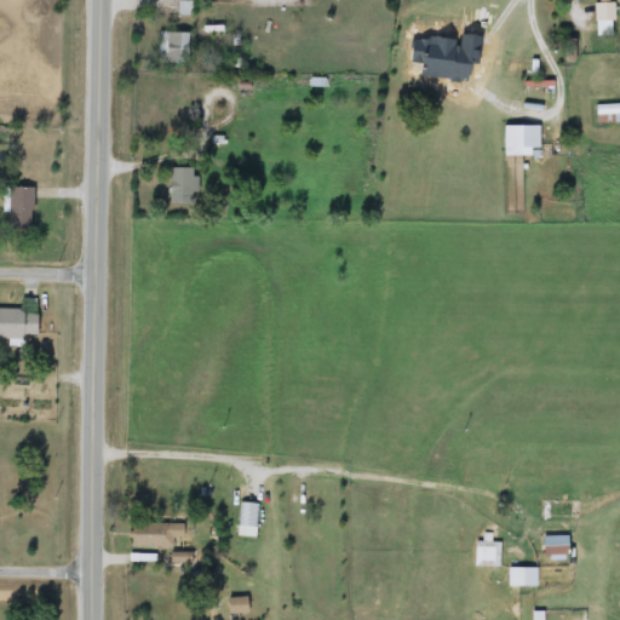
[(595,36),(593,0),(613,0),(614,35),(595,36)]
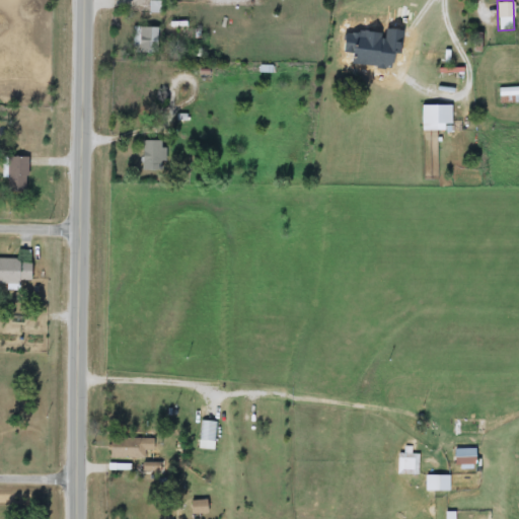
[(135,53),(135,27),(159,27),(159,53),(135,53)]
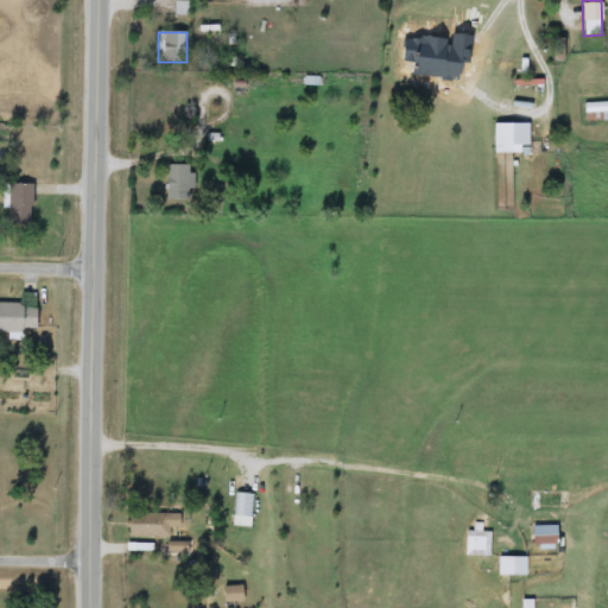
[(607,102),(607,122),(584,122),(584,102),(607,102)]
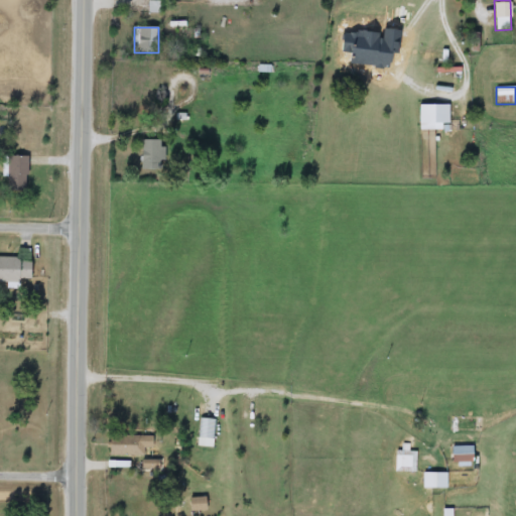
[(142,170),(142,139),(164,139),(164,170),(142,170)]
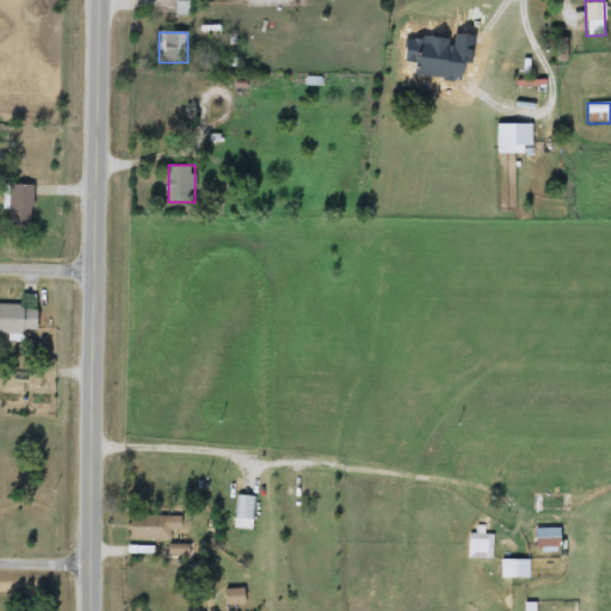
[(32,184),(32,226),(8,226),(8,184),(32,184)]
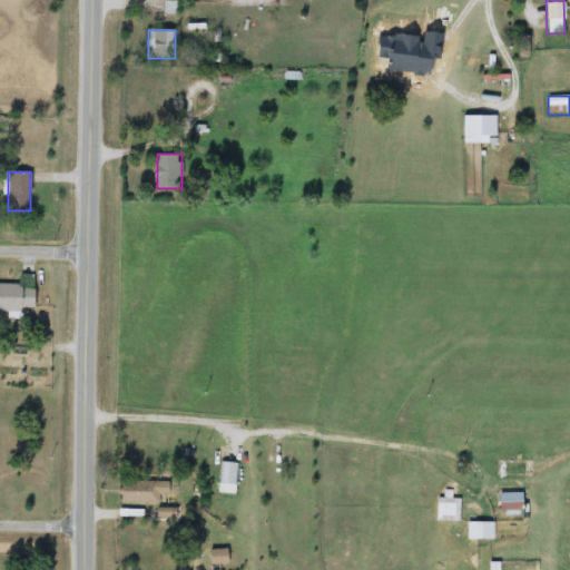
[(0,311),(0,284),(35,284),(35,311),(0,311)]
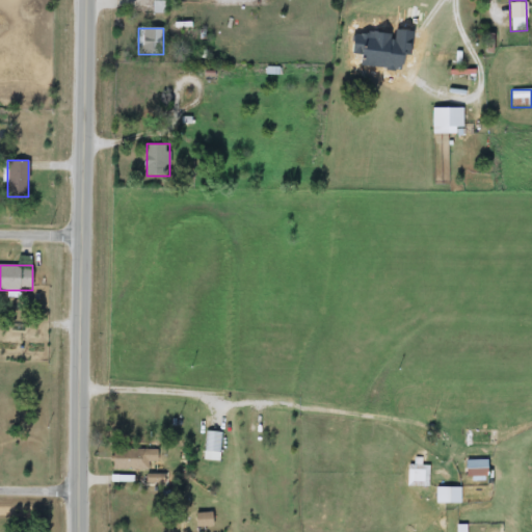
[(221,432),(220,461),(204,460),(206,431),(221,432)]
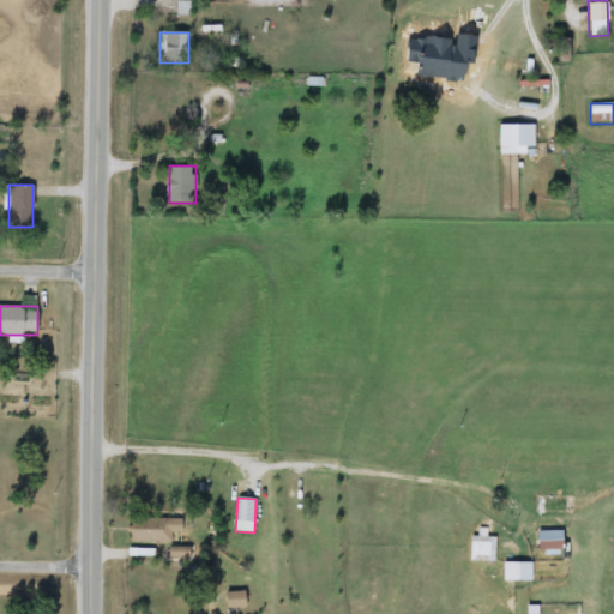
[(182,516),(182,534),(172,534),(172,543),(131,543),(131,516),(182,516)]
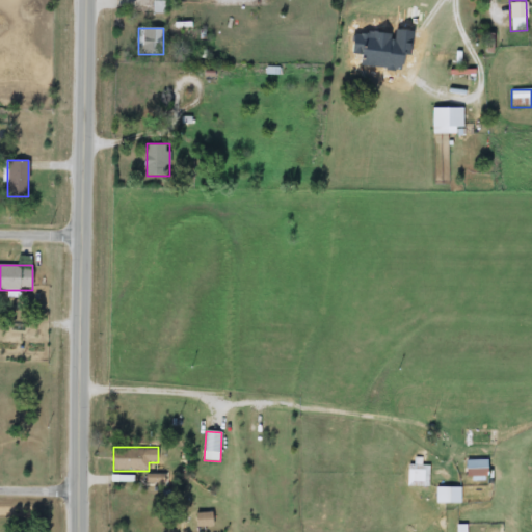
[(466,460),(488,460),(488,477),(466,477),(466,460)]
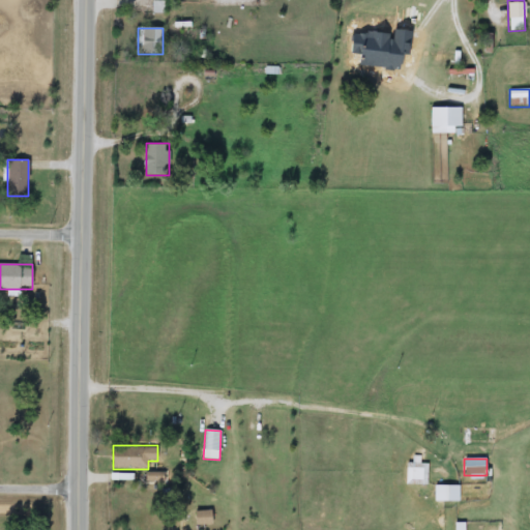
[(428,486),(406,486),(406,463),(428,463),(428,486)]
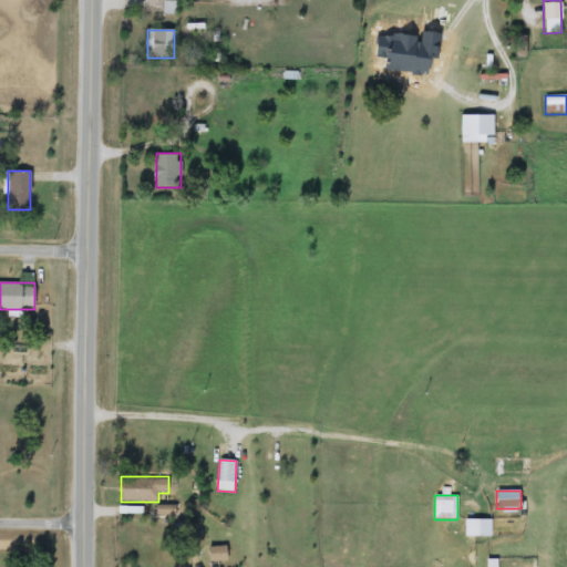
[(491,521),(491,537),(465,537),(465,521),(491,521)]
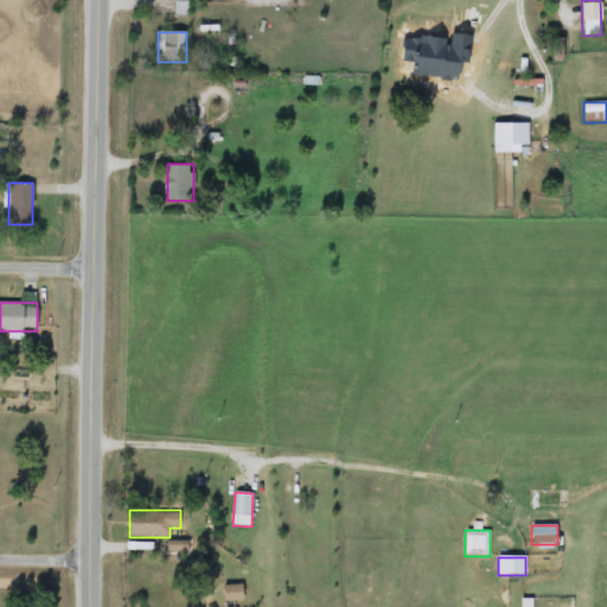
[(242,585),(243,602),(224,602),(224,586),(242,585)]
